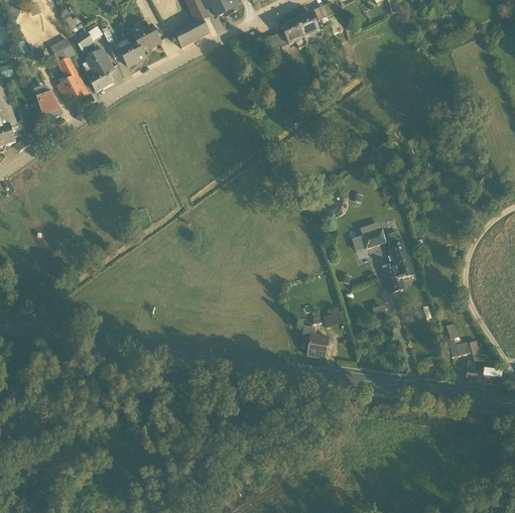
[(101,0),(99,5),(106,9),(111,1),(109,0),(101,0)]
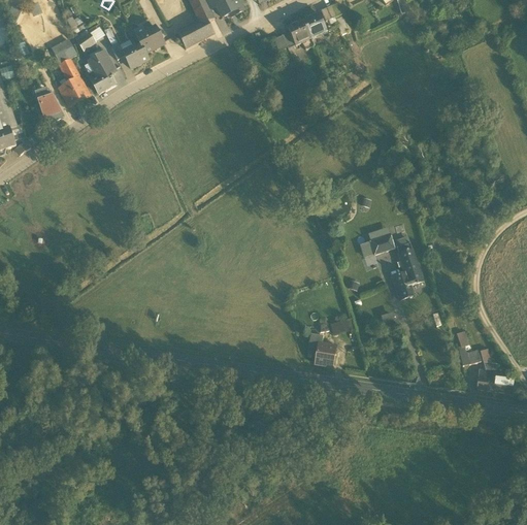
[(207,22),(213,19),(209,8),(209,9),(204,0),(189,0),(194,9),(195,14),(198,22),(205,18),(207,22)]
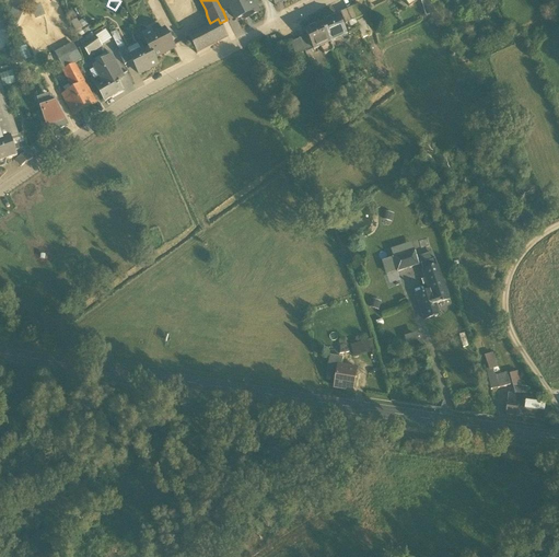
[(217,0),(222,10),(222,9),(229,7),(234,19),(246,12),(248,15),(257,11),(254,3),(257,2),(255,0),(217,0)]
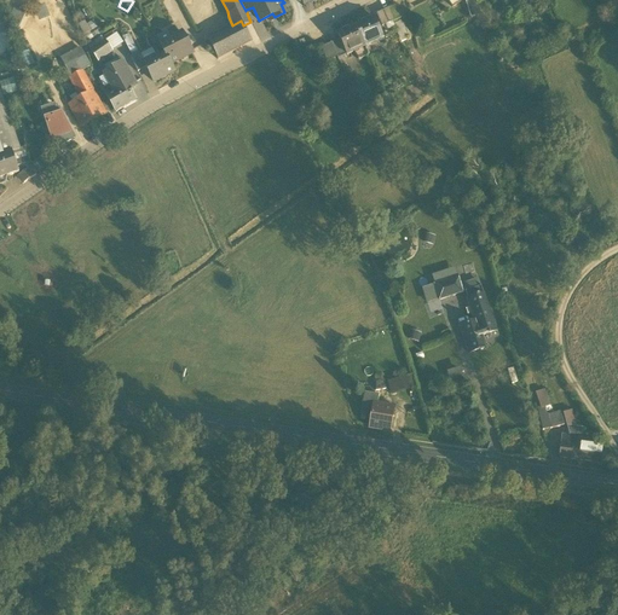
[(465,0),(469,13),(479,11),(475,0),(465,0)]
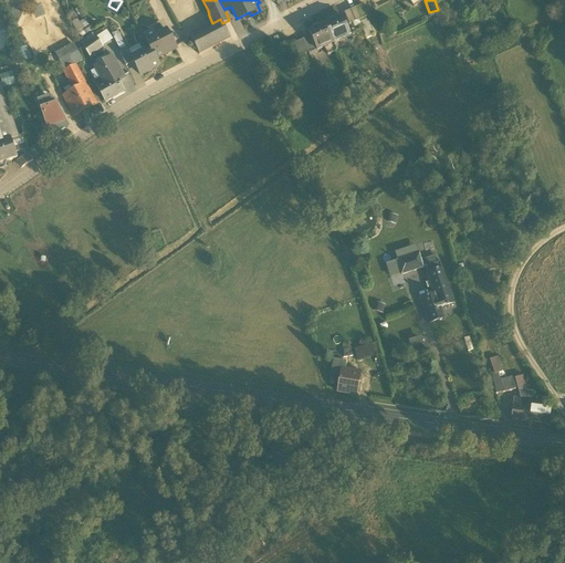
[(343,11),(348,22),(366,14),(361,2),(343,11)]
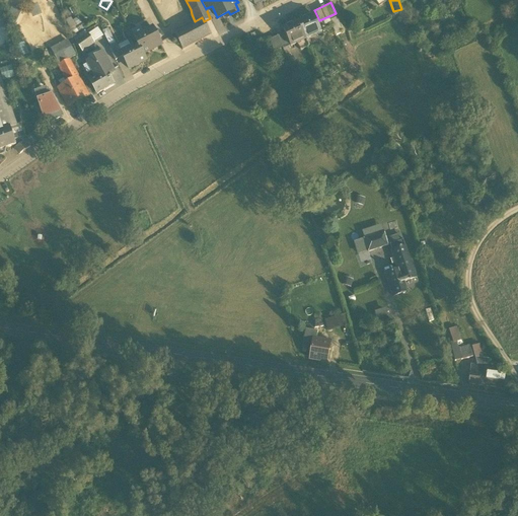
[(30,5),(32,14),(41,12),(39,4),(30,5)]
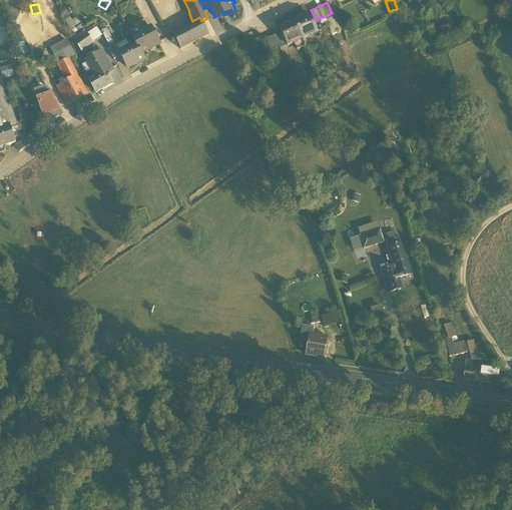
[(294,19),(301,35),(308,32),(309,33),(317,30),(309,12),(309,13),(309,14),(303,17),(303,15),(294,19)]
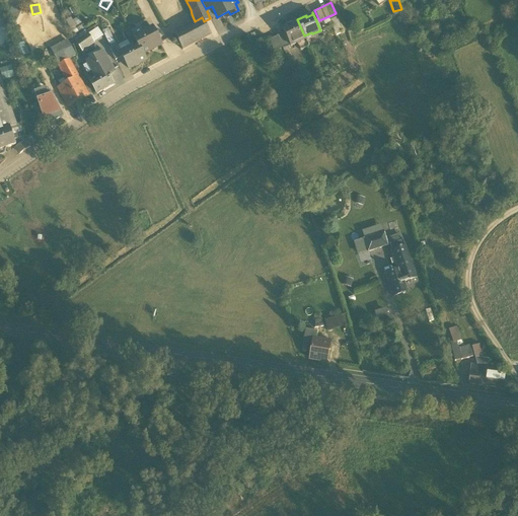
[(65,19),(72,34),(85,25),(82,20),(80,21),(77,15),(72,19),(70,16),(65,19)]
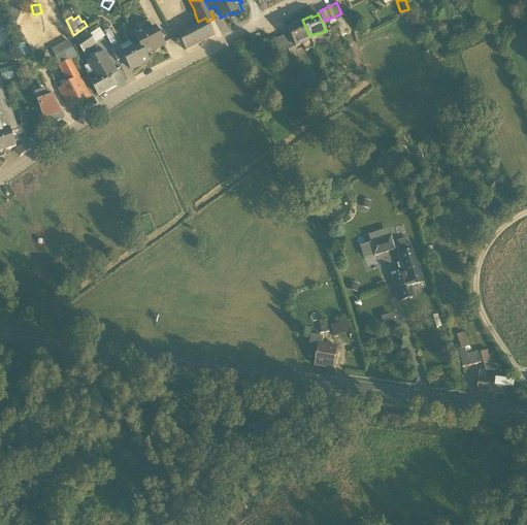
[(176,33),(185,48),(213,34),(207,22),(205,18),(198,22),(176,33)]
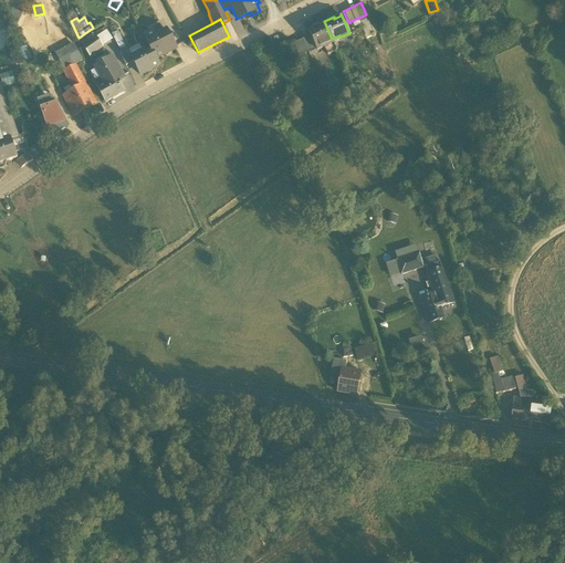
[(316,48),(325,43),(324,42),(332,39),(324,21),(314,25),(315,27),(309,30),(310,32),(316,48)]
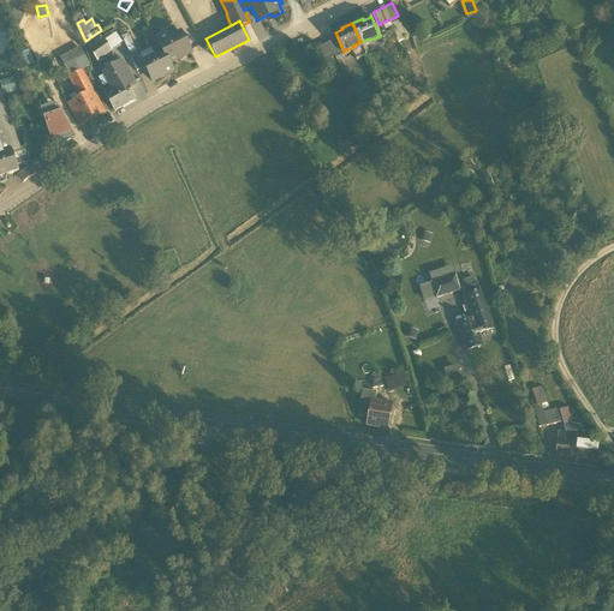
[(392,27),(399,43),(407,40),(401,23),(392,27)]
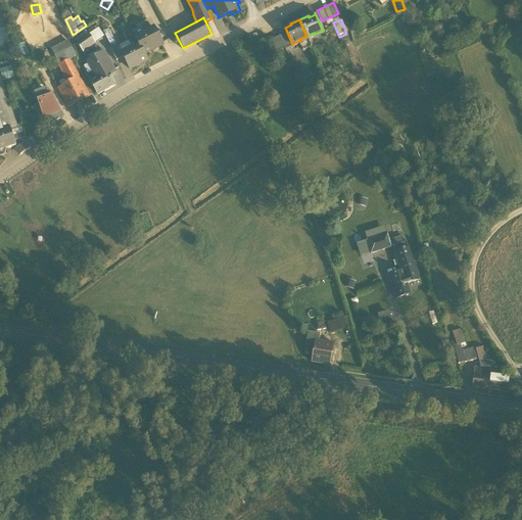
[(134,36),(138,44),(143,53),(151,49),(151,48),(161,43),(153,26),(134,36)]
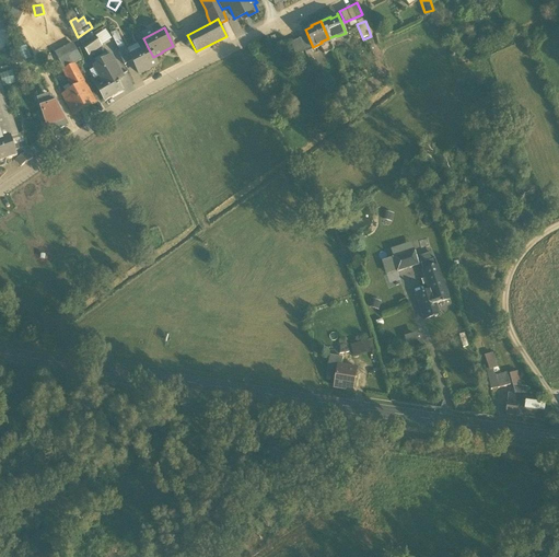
[(0,31),(6,47),(12,45),(7,28),(0,31)]
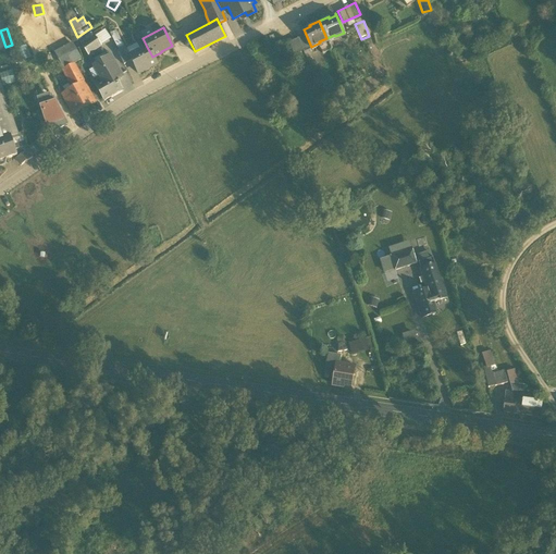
[(109,32),(118,49),(123,46),(115,28),(109,32)]
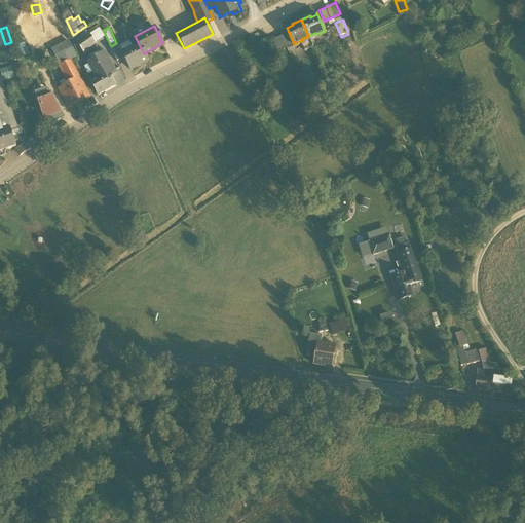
[(279,33),(286,48),(294,44),(288,30),(279,33)]
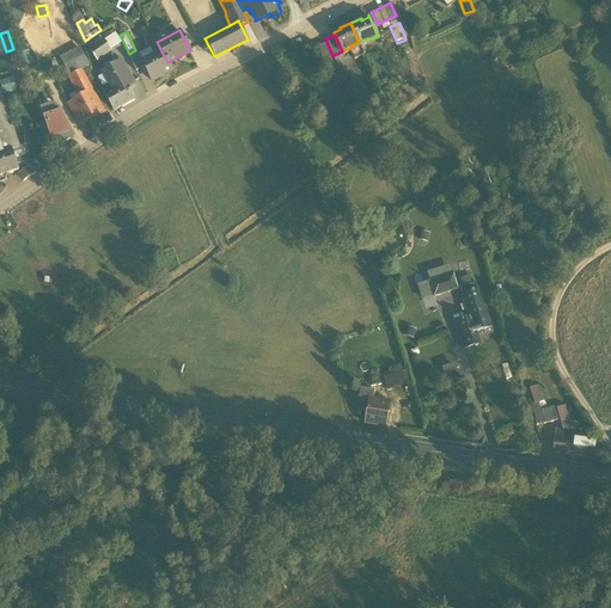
[(89,48),(96,59),(110,50),(102,38),(89,48)]
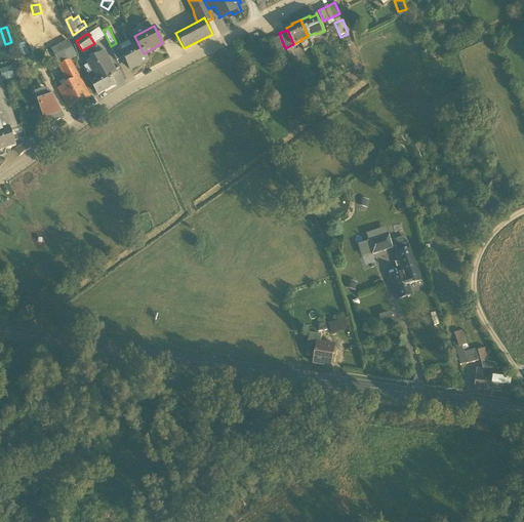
[(278,51),(285,48),(279,33),(272,37),(278,51)]
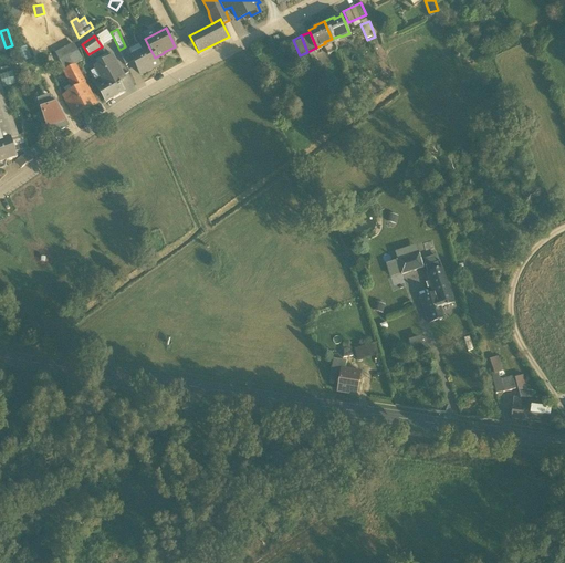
[(54,52),(58,59),(76,49),(72,41),(54,52)]
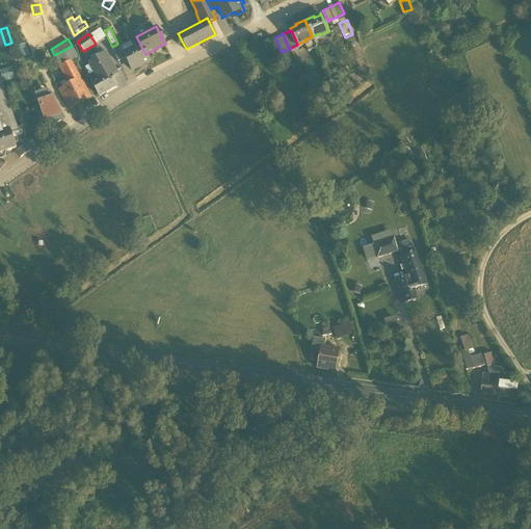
[(123,51),(131,47),(132,49),(136,47),(132,38),(120,45),(123,51)]
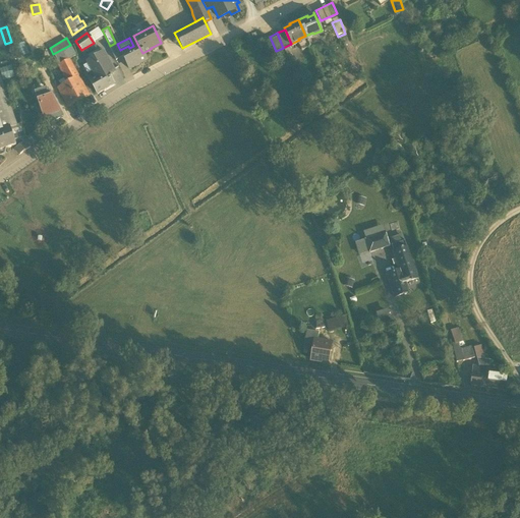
[(109,46),(115,59),(122,55),(120,51),(120,50),(117,44),(116,42),(115,43),(110,46),(109,46)]
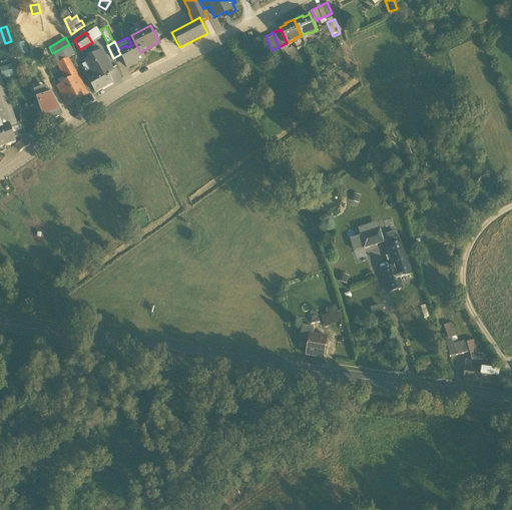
[(52,53),(57,61),(66,57),(73,53),(70,43),(69,44),(52,53)]
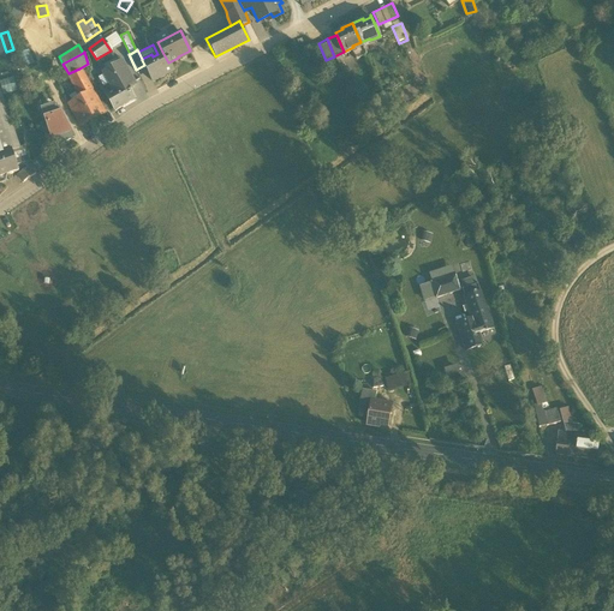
[(172,70),(168,63),(162,52),(158,54),(153,57),(151,54),(142,59),(142,60),(144,65),(151,79),(172,70)]
